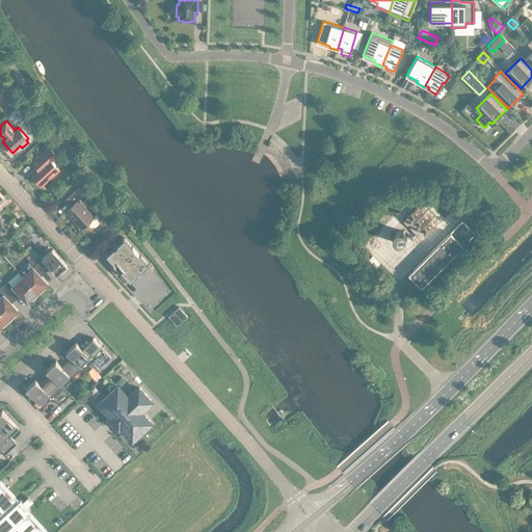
[(34,160),(38,164),(37,165),(37,167),(30,174),(42,185),(59,169),(52,162),(57,157),(48,147),(34,160)]
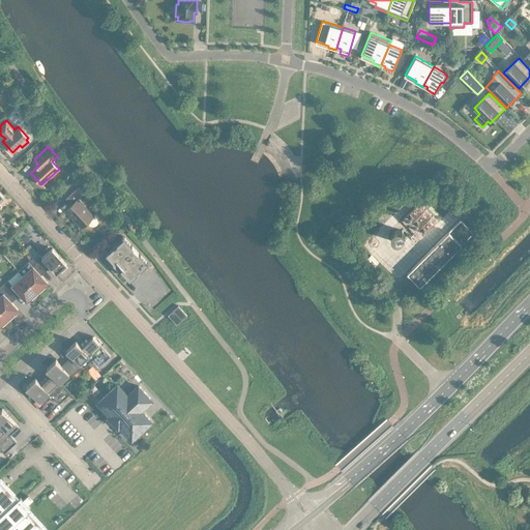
[(82,176),(76,181),(83,188),(89,183),(82,176)]
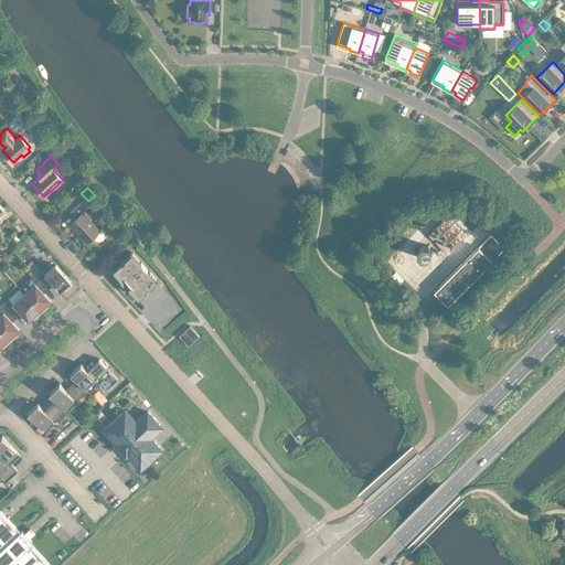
[(95,237),(97,238),(98,240),(100,240),(103,240),(104,238),(105,237),(106,235),(107,234),(107,232),(106,230),(105,228),(104,226),(99,231),(83,212),(89,206),(83,200),(70,212),(75,219),(70,224),(86,243),(94,235),(95,237)]
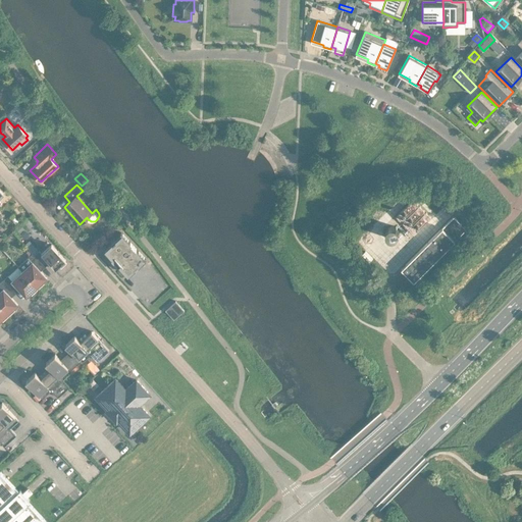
[(396,216),(401,221),(418,205),(413,200),(396,216)]
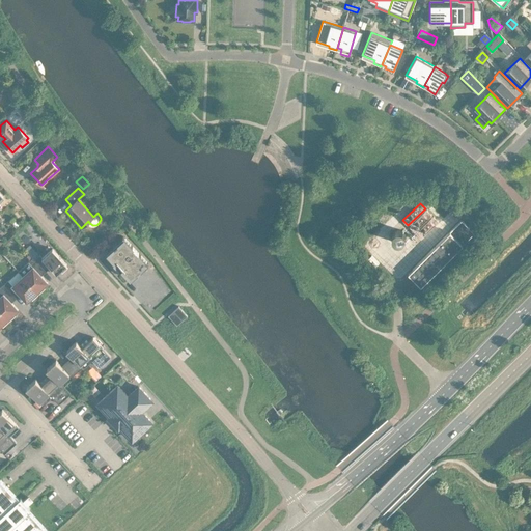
[(426,210),(409,227),(414,232),(431,215),(426,210)]
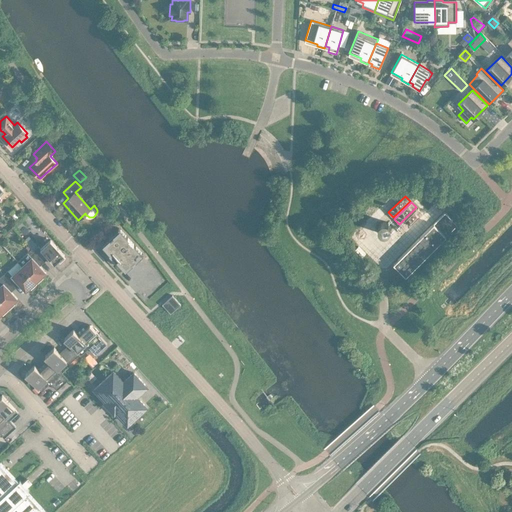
[(393,264),(405,276),(462,219),(450,207),(393,264)]
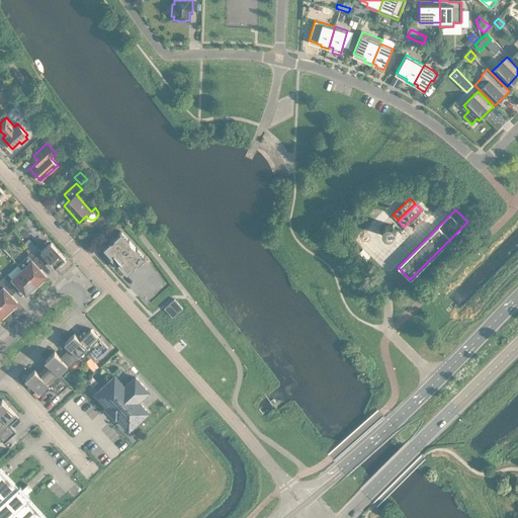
[(406,228),(411,233),(427,216),(422,210),(406,228)]
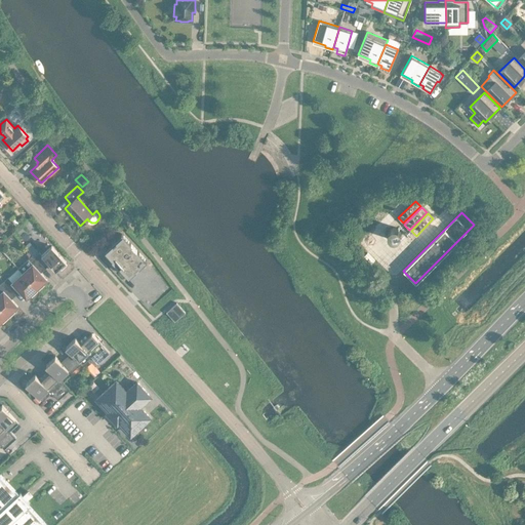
[(397,229),(396,229),(395,228),(394,228),(393,228),(392,228),(391,228),(390,229),(389,230),(388,231),(388,232),(387,232),(387,233),(387,235),(387,236),(388,237),(389,238),(389,239),(390,240),(391,240),(392,240),(393,240),(394,240),(395,240),(396,240),(397,239),(398,239),(398,238),(399,237),(399,236),(399,235),(399,234),(399,233),(399,232),(399,231),(398,231),(397,230),(397,229)]
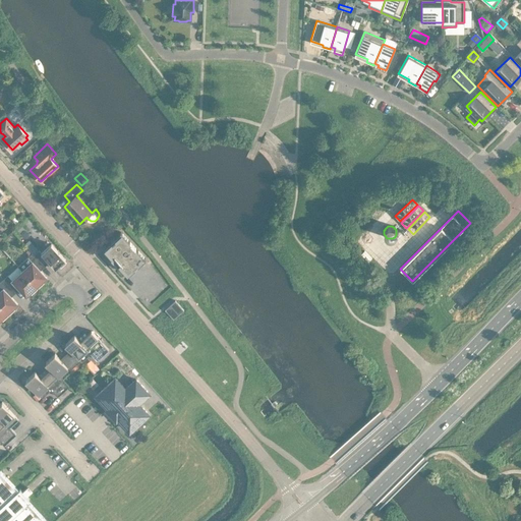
[(146,258),(121,232),(104,247),(129,274),(146,258)]
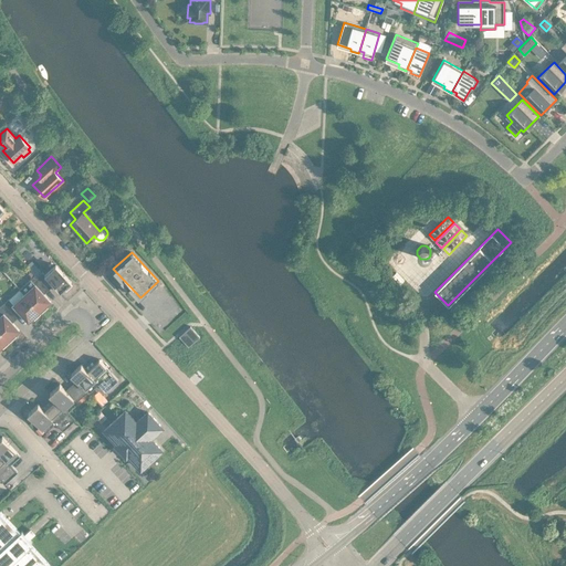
[(31,261),(27,265),(31,271),(35,275),(37,276),(42,272),(31,261)]
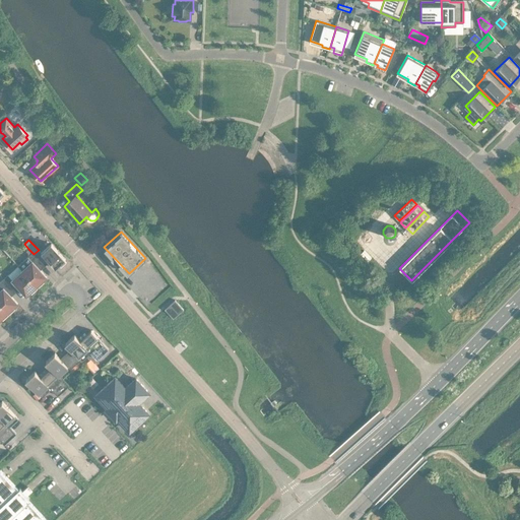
[(39,250),(34,254),(43,264),(47,260),(55,268),(65,259),(51,244),(41,253),(39,250)]
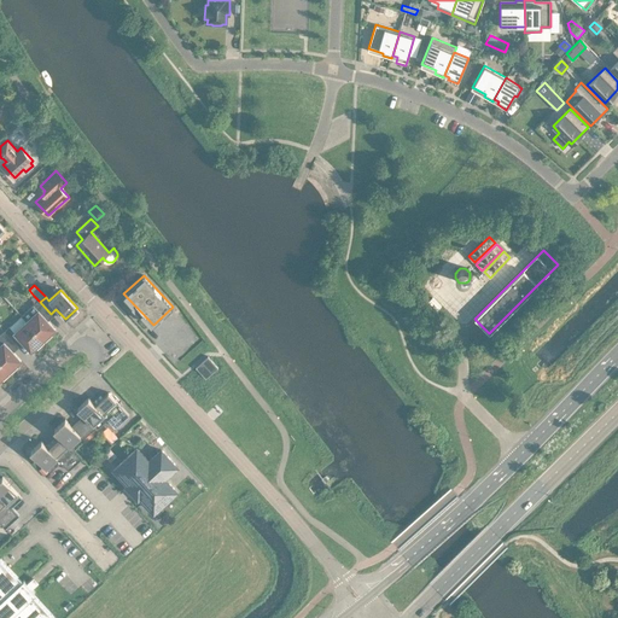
[(27,321),(25,321),(42,339),(54,328),(45,319),(51,314),(40,302),(39,301),(35,303),(22,316),(27,321)]
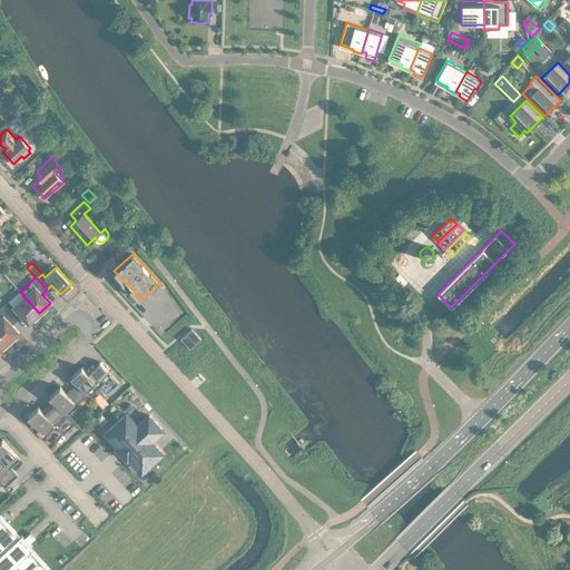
[(8,302),(3,306),(15,318),(19,314),(28,324),(39,313),(23,296),(13,306),(8,302)]
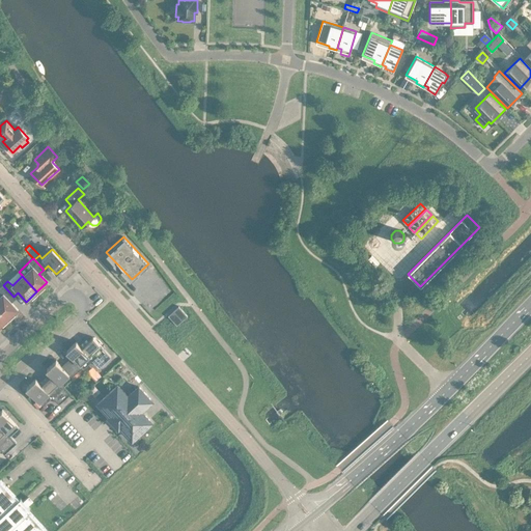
[(0,310),(7,318),(18,309),(9,301),(14,297),(3,285),(0,287),(0,310)]
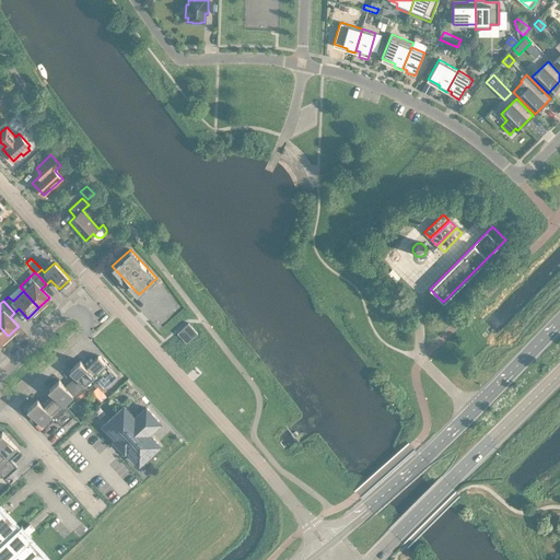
[(177,333),(186,343),(197,333),(188,323),(177,333)]
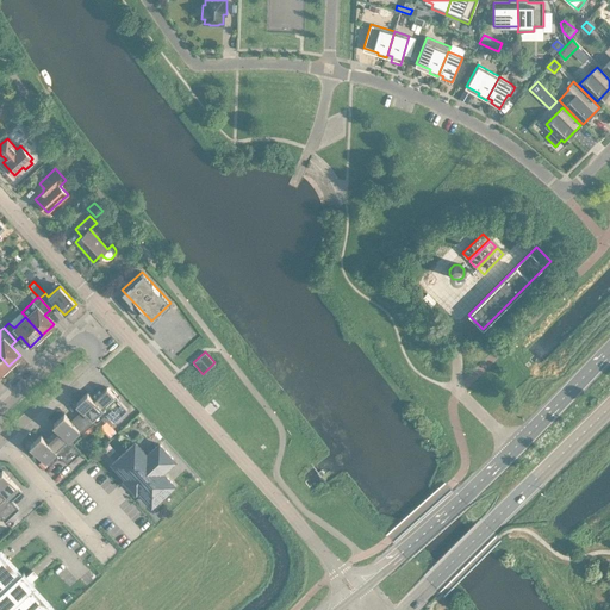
[(82,410),(93,422),(95,423),(105,414),(113,422),(126,410),(106,387),(93,399),(87,393),(76,403),(82,410)]
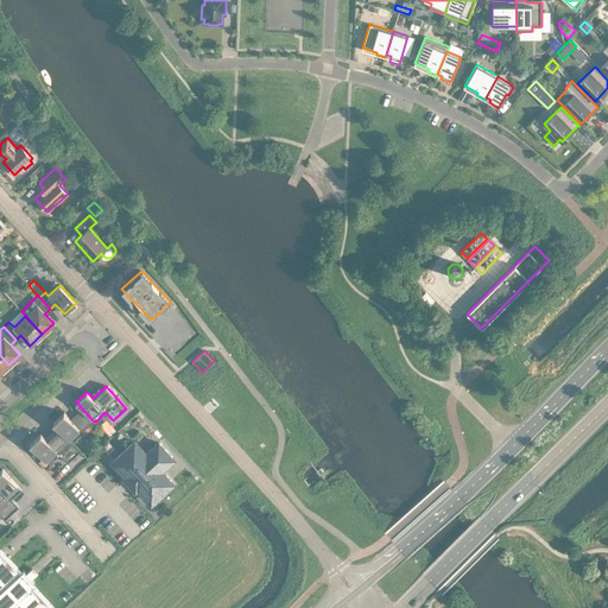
[(52,423),(59,430),(71,443),(82,434),(80,432),(93,420),(82,409),(70,419),(63,413),(52,423)]
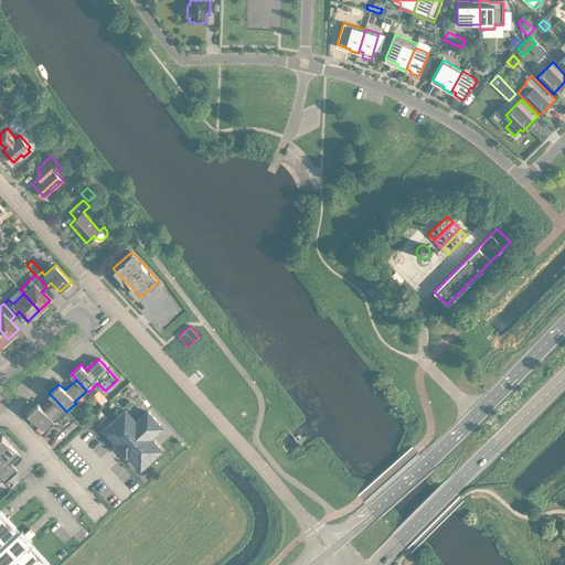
[(103,395),(97,401),(102,405),(107,400),(103,395)]
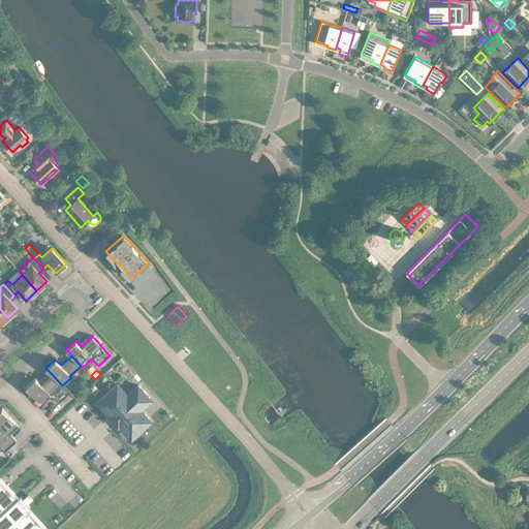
[(62,385),(52,374),(40,383),(35,377),(26,385),(37,398),(41,402),(42,403),(51,396),(58,403),(69,393),(62,385)]
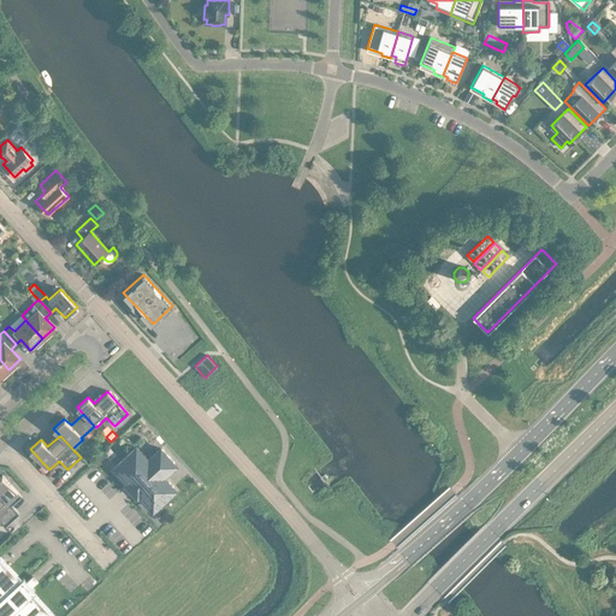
[(138,493),(153,509),(175,489),(163,477),(176,465),(160,449),(148,460),(136,448),(114,467),(129,483),(126,484),(137,495),(138,493)]
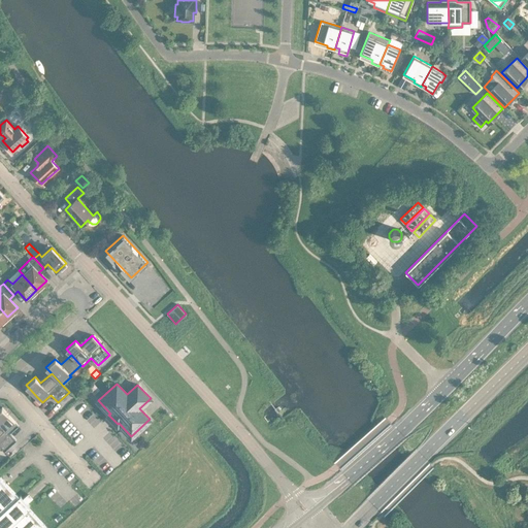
[(37,397),(32,401),(36,406),(41,401),(37,397)]
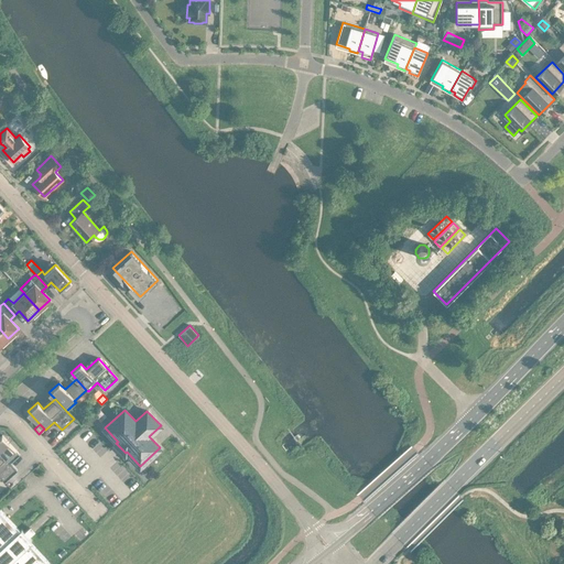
[(0,475),(6,481),(18,470),(10,463),(20,454),(2,434),(0,436),(0,475)]
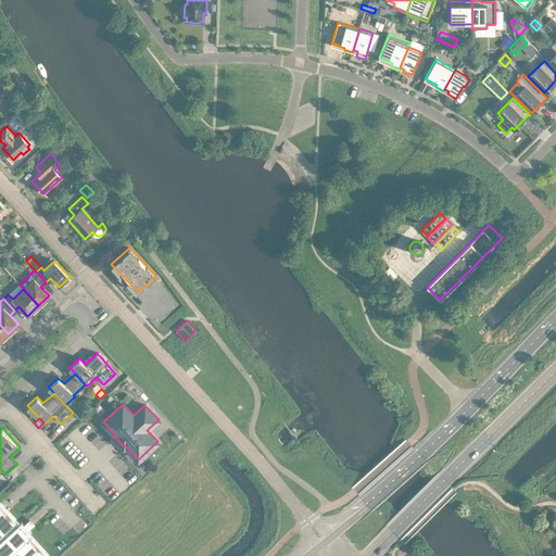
[(0,555),(48,555),(49,555),(29,534),(32,533),(28,530),(35,523),(30,519),(24,525),(21,521),(19,523),(0,502),(0,555)]
